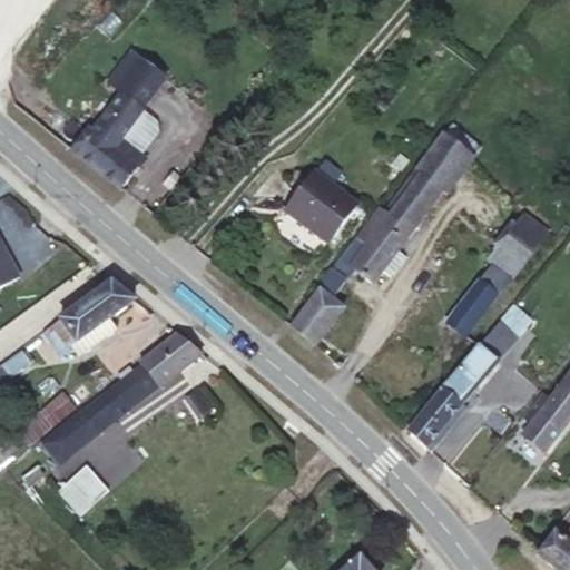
[(120,92),(75,151),(119,187),(144,157),(118,137),(141,109),(120,92)]
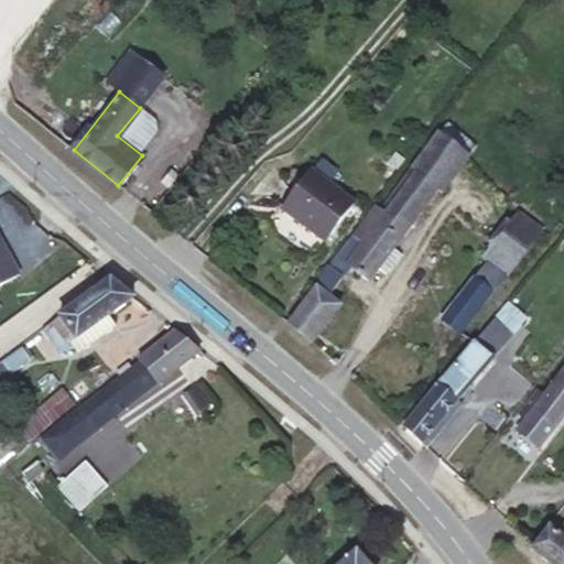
[(457,164),(472,145),(446,125),(432,144),(457,164)]
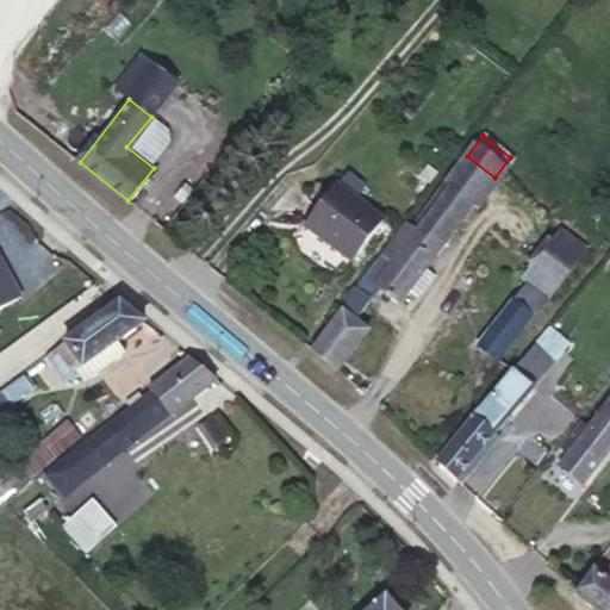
[(399,304),(495,178),(467,156),(447,182),(452,186),(418,231),(406,222),(354,290),(353,288),(338,307),(342,310),(312,350),(338,371),(368,331),(355,321),(379,288),(399,304)]
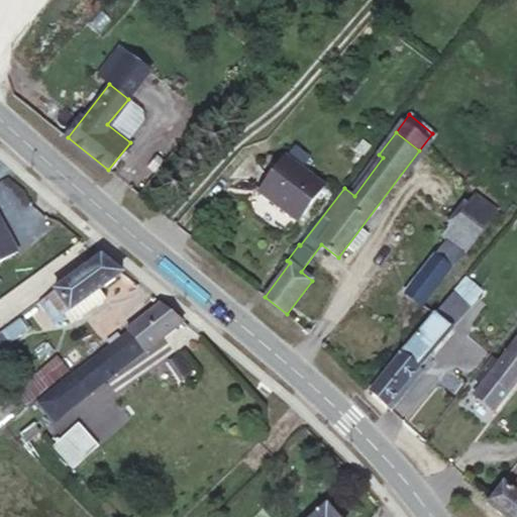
[(325,186),(285,157),(260,192),(299,221),(325,186)]
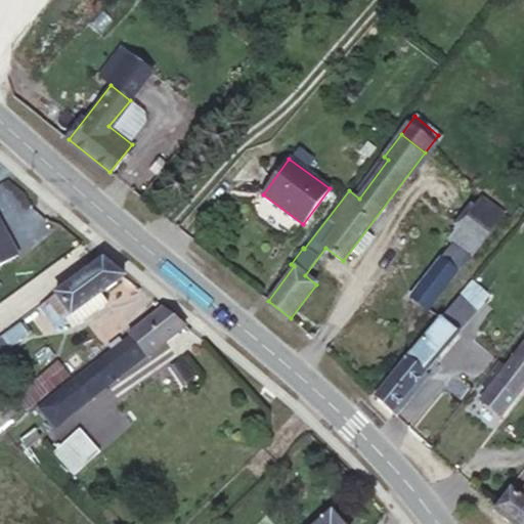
[(495,226),(504,214),(482,197),(473,209),(495,226)]
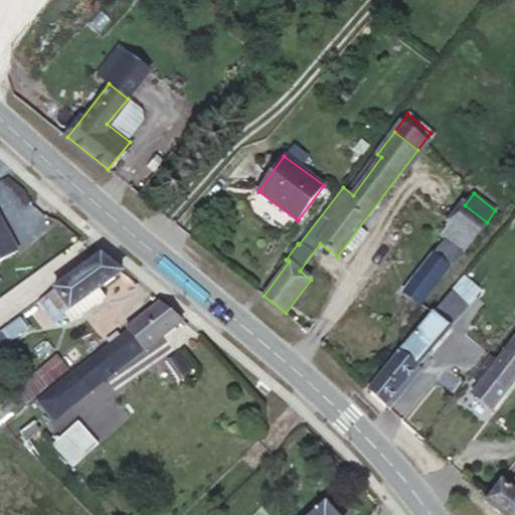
[(474,239),(487,222),(465,205),(451,222),(474,239)]
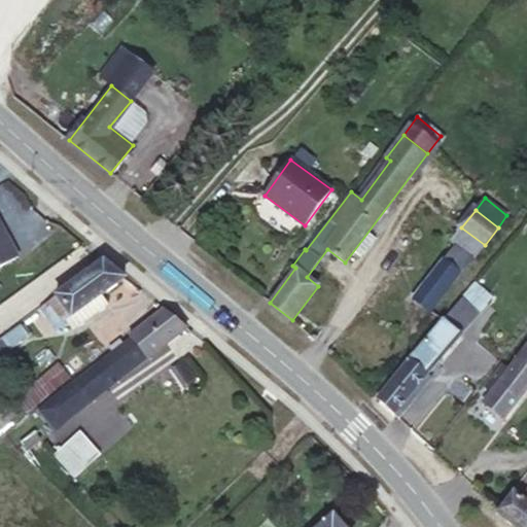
[(0,222),(0,266),(18,256),(0,222)]
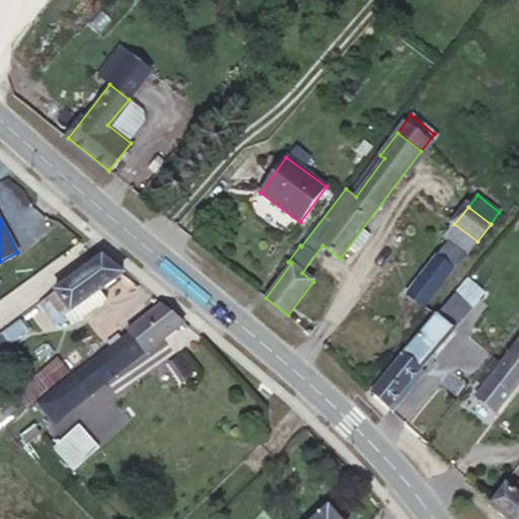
[(466,254),(477,241),(454,224),(444,237),(449,240),(406,294),(425,307),(465,254),(466,254)]
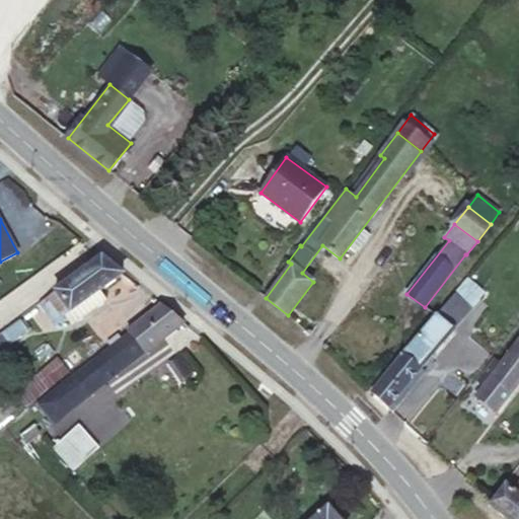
[(123,275),(102,256),(55,291),(56,292),(39,304),(53,323),(64,316),(72,326),(107,300),(100,290),(123,275)]
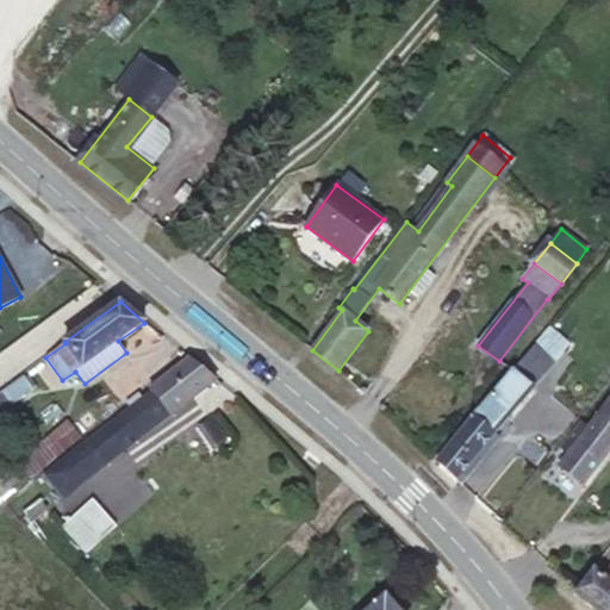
[(528,354),(547,369),(568,346),(549,328),(528,354)]
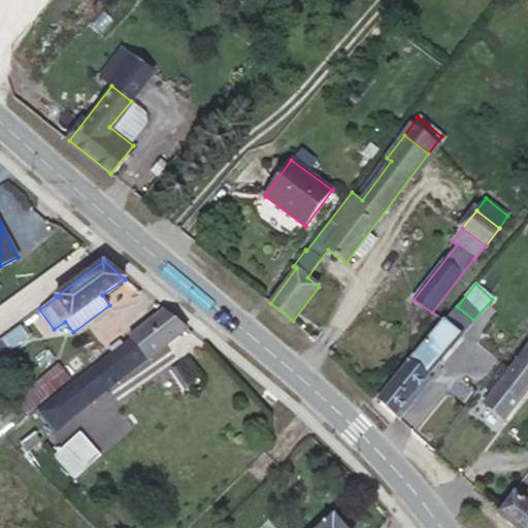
[(383,403),(395,415),(474,321),(473,320),(457,306),(378,399),(383,403)]
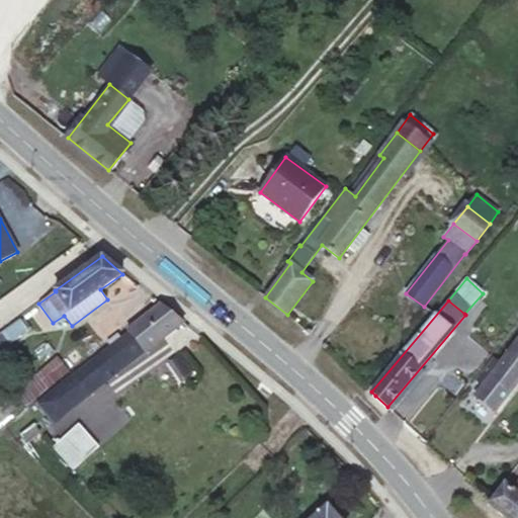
[(182,323),(161,305),(127,330),(130,332),(122,338),(118,333),(108,342),(112,346),(39,404),(55,423),(114,375),(182,323)]
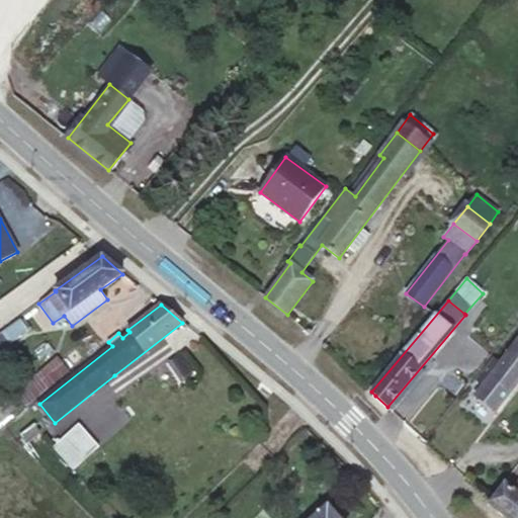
[(9,344),(28,330),(20,319),(2,333),(9,344)]
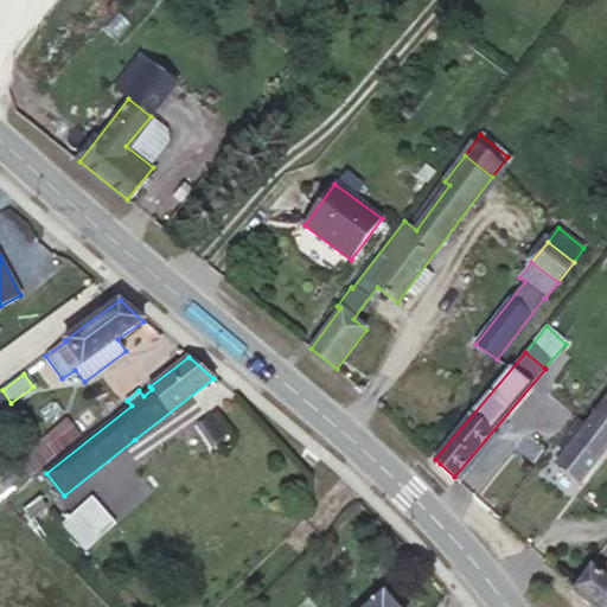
[(606,447),(606,398),(587,426),(579,420),(558,445),(567,451),(557,462),(576,478),(581,481),(606,447)]
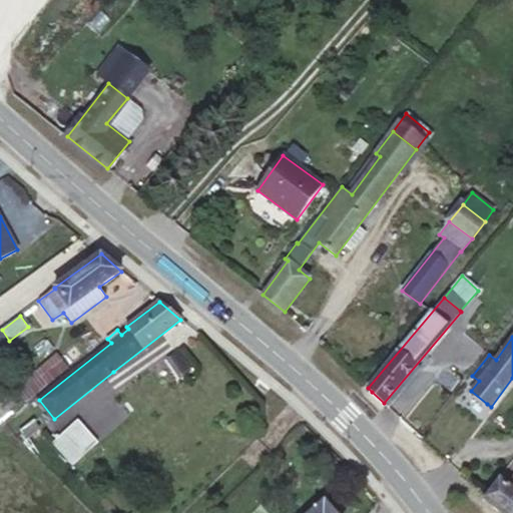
[(27,402),(67,368),(57,356),(17,391),(27,402)]
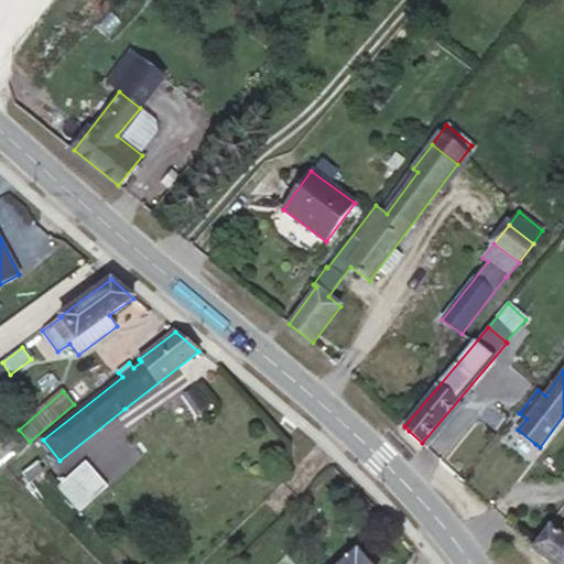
[(529,452),(535,444),(518,430),(511,438),(529,452)]
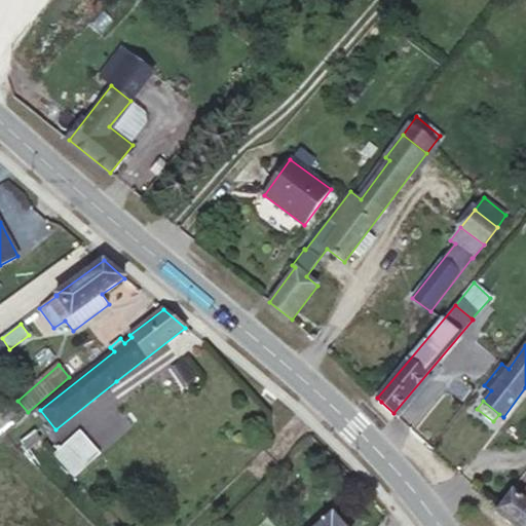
[(74,478),(102,452),(80,428),(52,453),(74,478)]
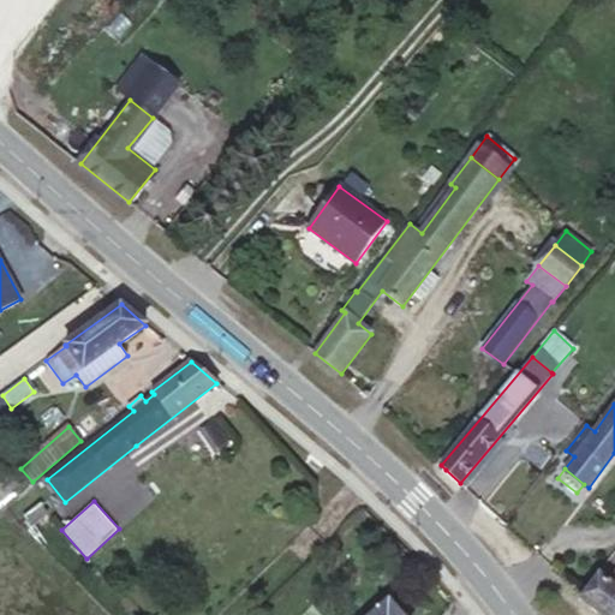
[(31,526),(47,515),(40,503),(23,515),(31,526)]
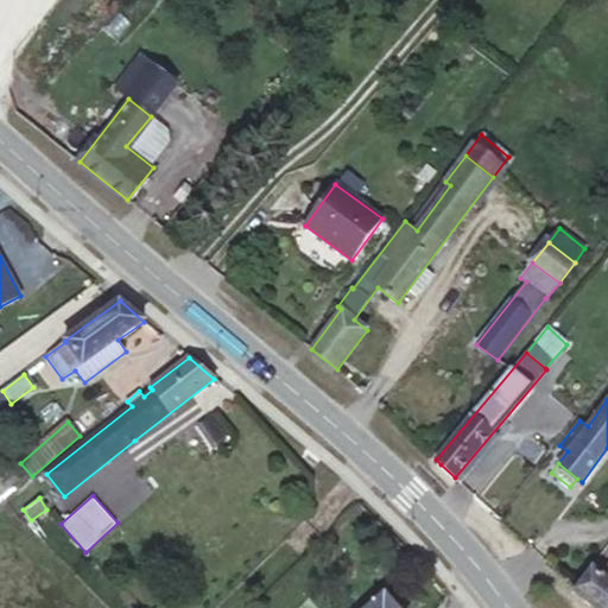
[(607,607),(607,567),(601,575),(591,568),(572,591),(595,607),(607,607)]
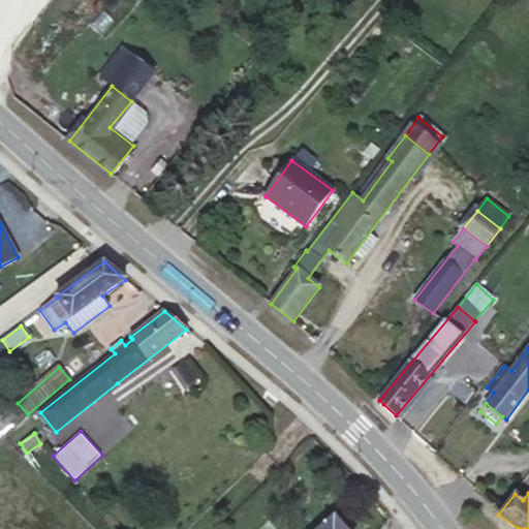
[(345,528),(335,517),(320,528),(345,528)]
